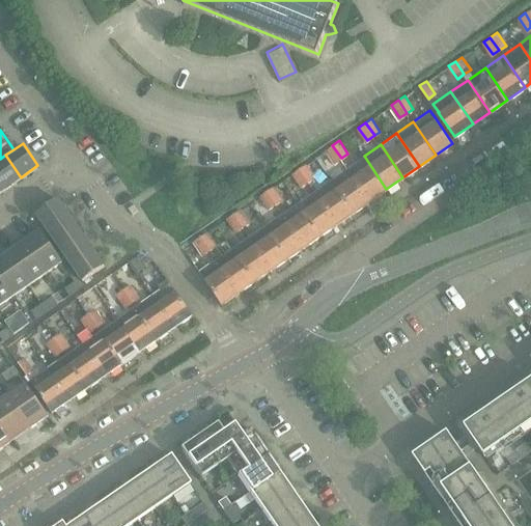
[(332,145),(326,149),(335,163),(341,158),(332,145)]
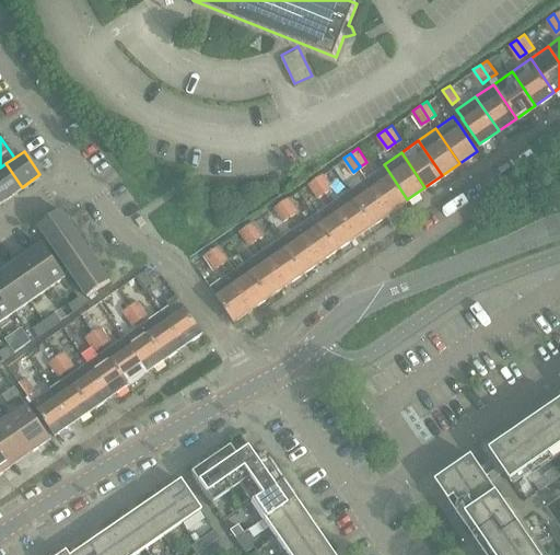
[(0,168),(0,193),(4,199),(22,187),(6,163),(0,168)]
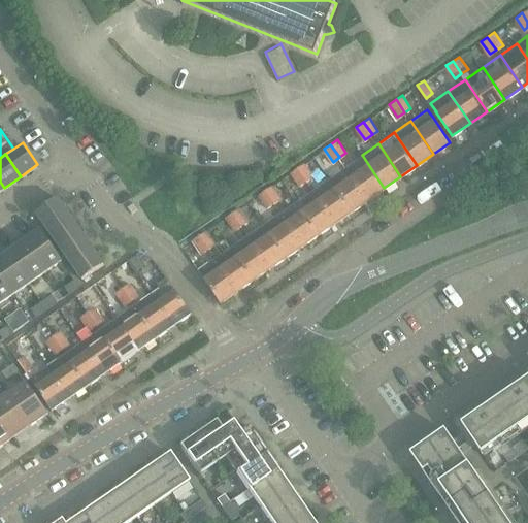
[(362,155),(345,166),(368,199),(384,188),(362,155)]
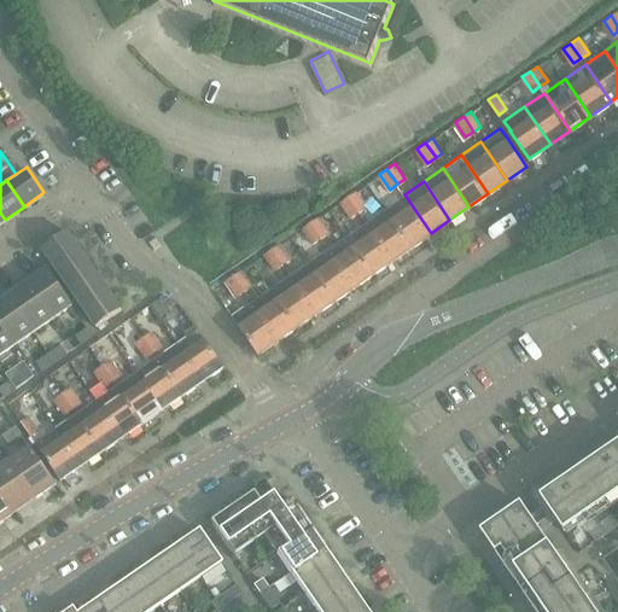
[(356,190),(349,194),(359,210),(366,205),(356,190)]
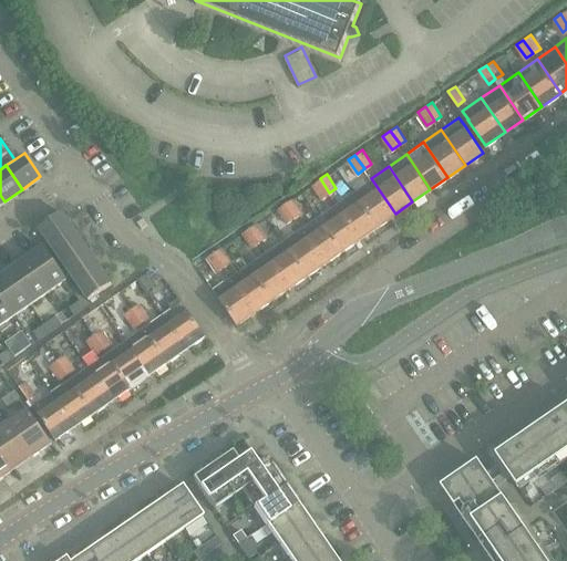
[(320,178),(312,184),(322,197),(329,193),(320,178)]
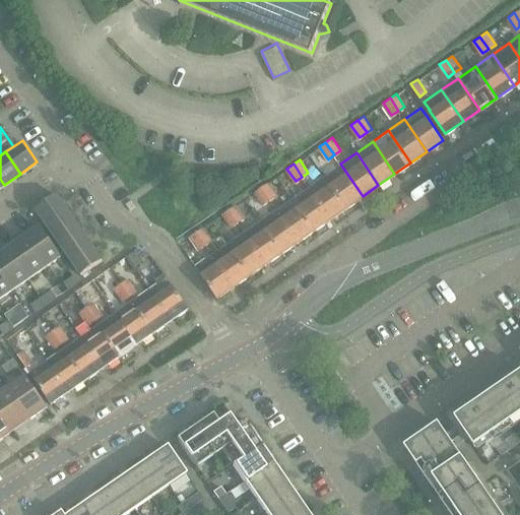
[(340,164),(324,175),(346,207),(363,196),(340,164)]
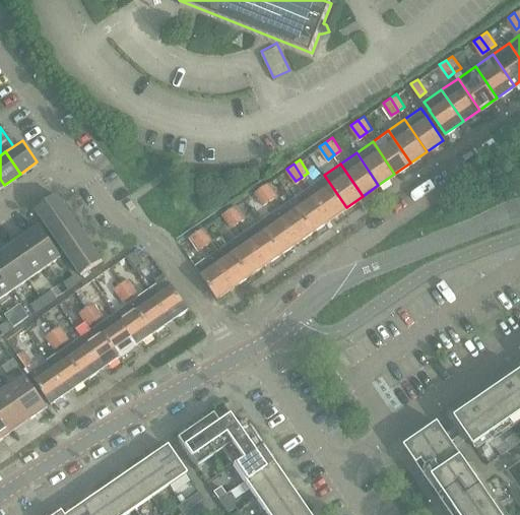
[(324,175),(308,186),(330,217),(346,207),(324,175)]
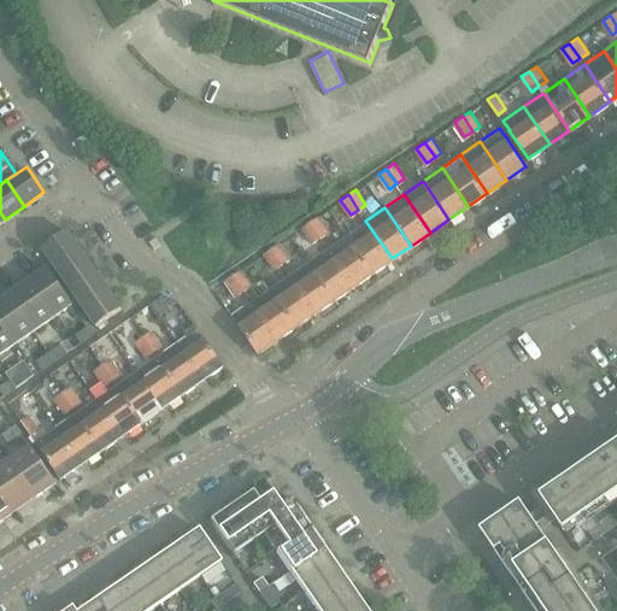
[(317,216),(310,221),(319,236),(328,230),(317,216)]
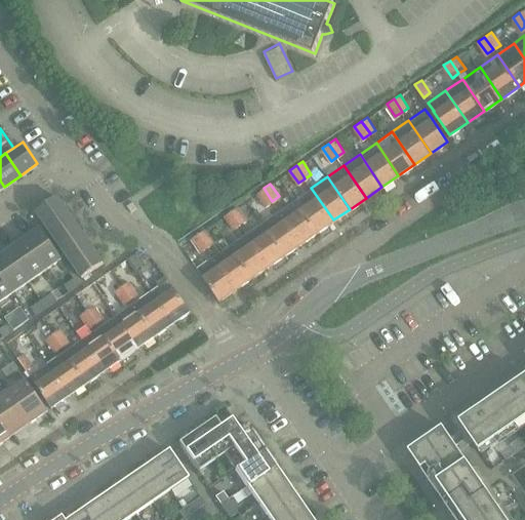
[(264,188),(257,193),(266,205),(272,201),(264,188)]
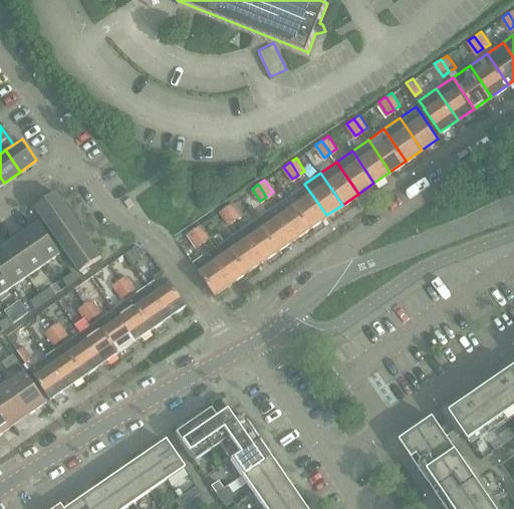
[(326,215),(304,184),(288,195),(310,226),(326,215)]
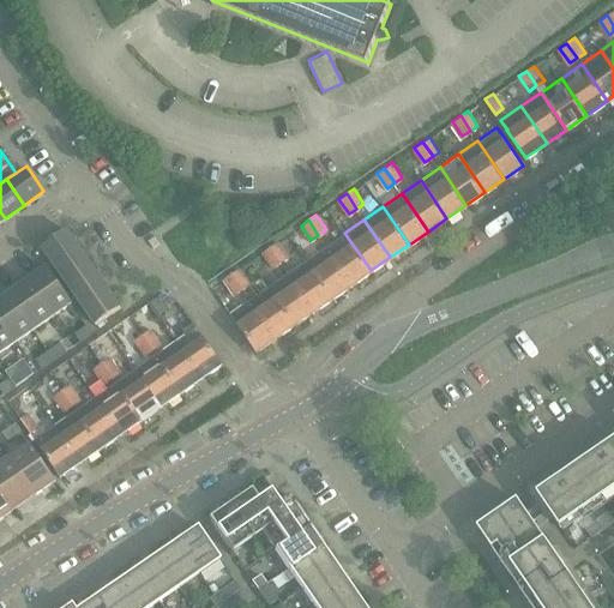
[(43,244),(56,264),(82,246),(68,227),(43,244)]
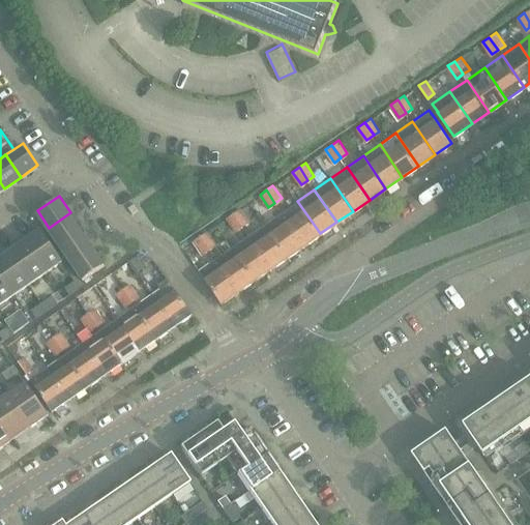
[(320,233),(297,201),(282,212),(303,244),(320,233)]
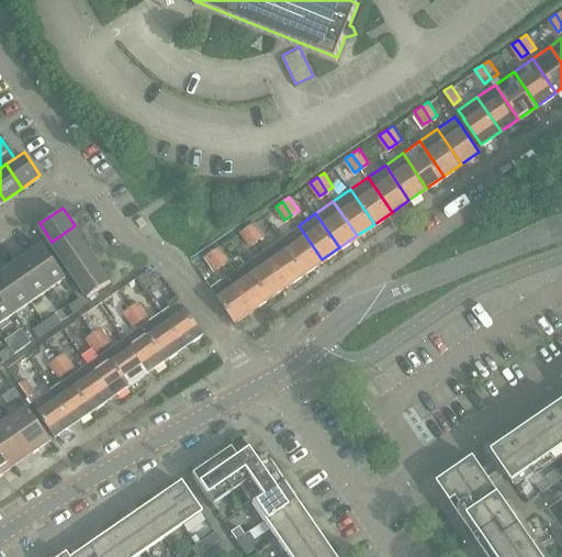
[(247,225),(257,238),(263,234),(255,221),(247,225)]
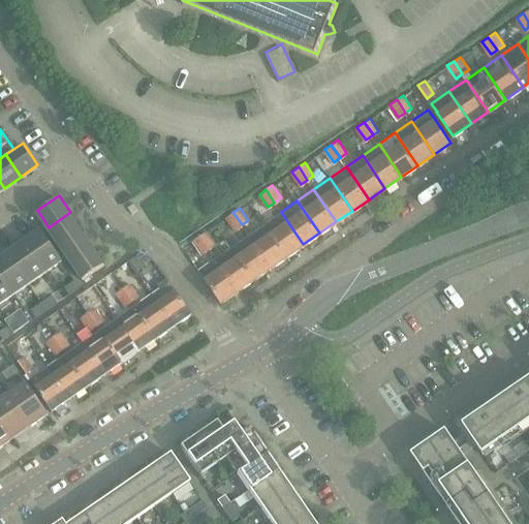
[(82,228),(70,212),(49,227),(60,244),(82,228)]
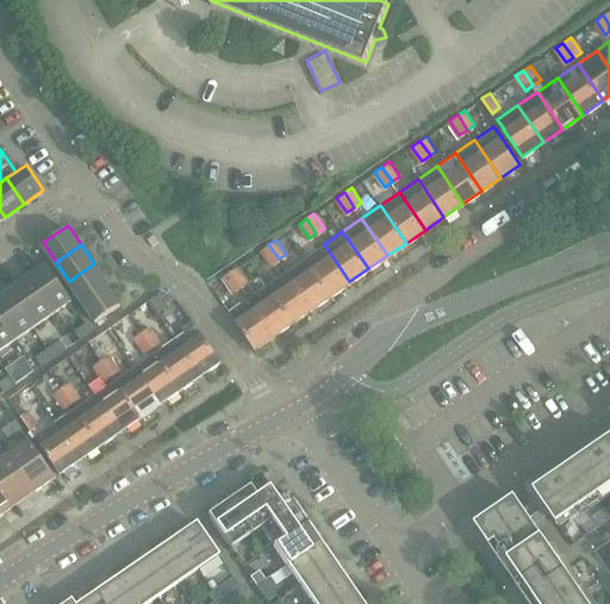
[(268,244),(261,249),(271,265),(279,259),(268,244)]
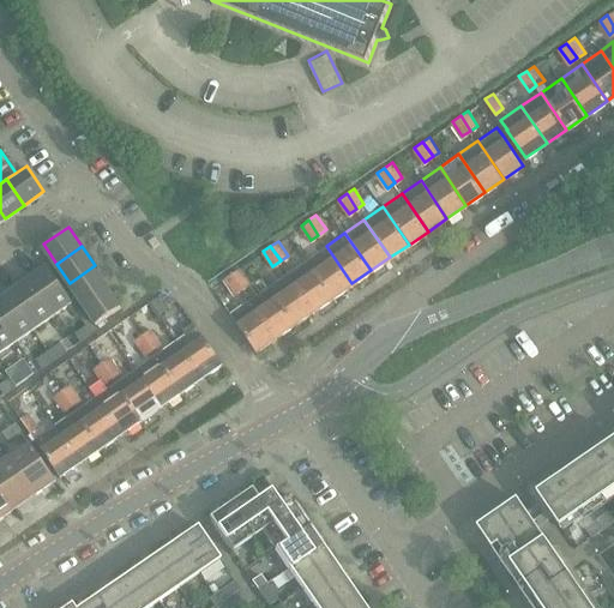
[(326,246),(307,259),(332,296),(351,283),(326,246)]
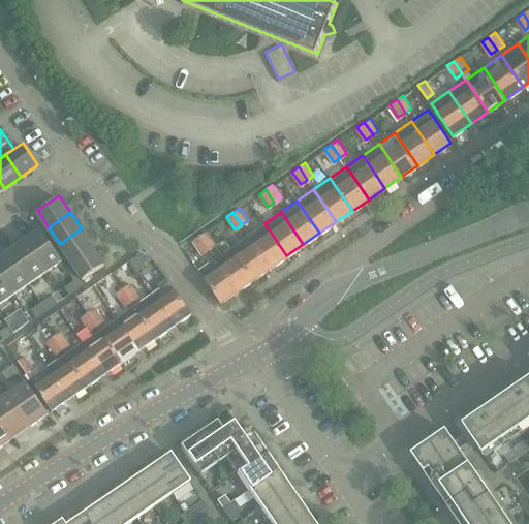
[(265,223),(248,235),(271,267),(286,255),(265,223)]
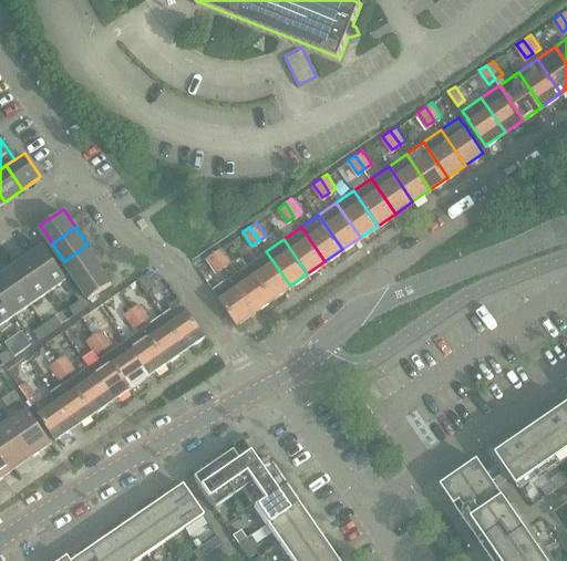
[(44,243),(27,256),(49,289),(66,277),(44,243)]
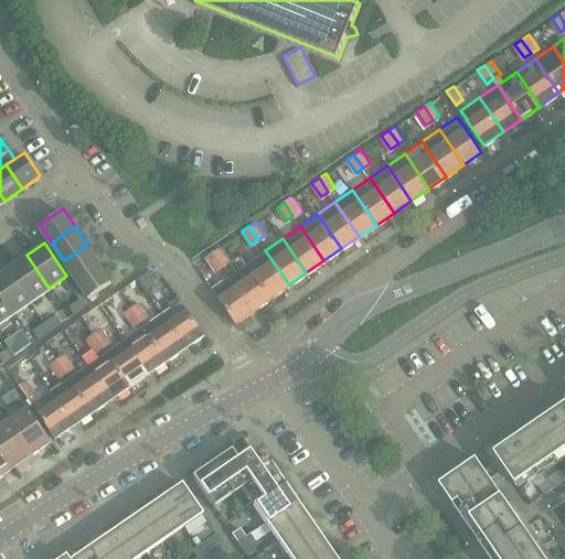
[(99,262),(87,244),(64,260),(76,278),(99,262)]
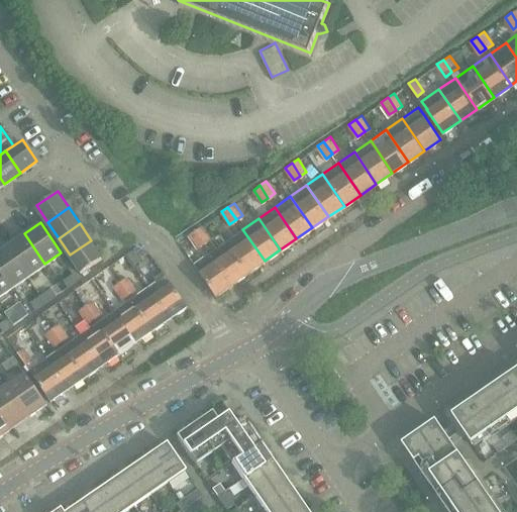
[(202,224),(196,229),(204,241),(210,237),(202,224)]
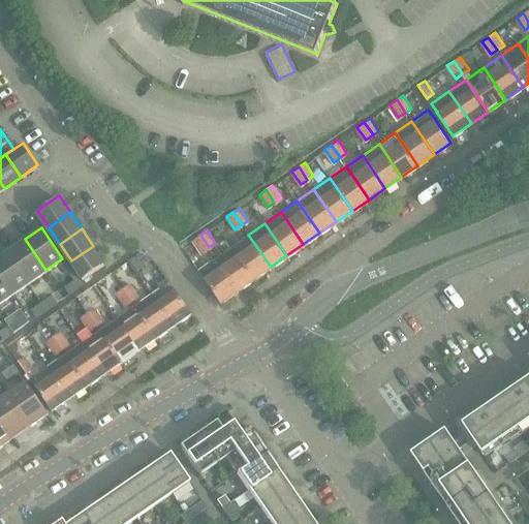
[(200,235),(193,239),(201,251),(209,247),(200,235)]
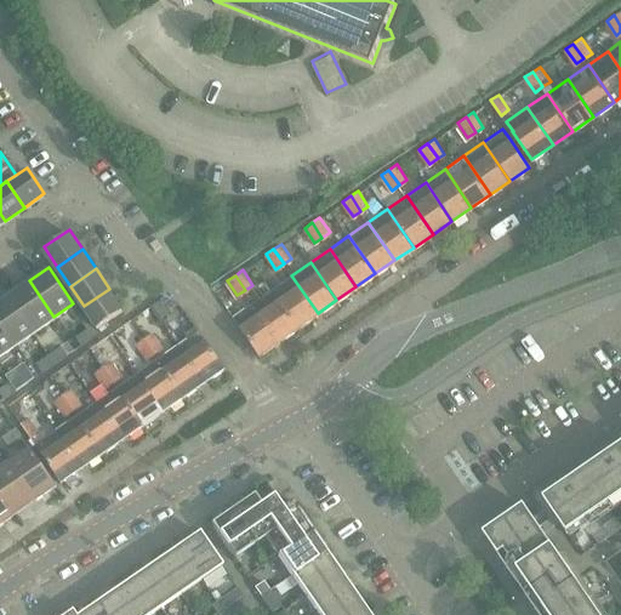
[(318,313),(291,275),(272,289),(298,326),(318,313)]
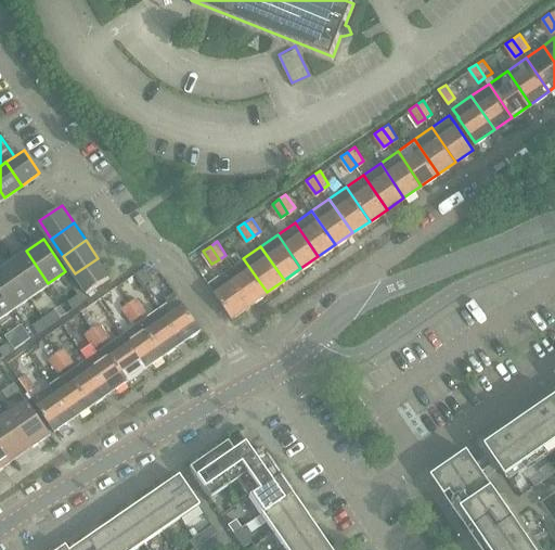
[(26,251),(9,263),(30,295),(48,283),(26,251)]
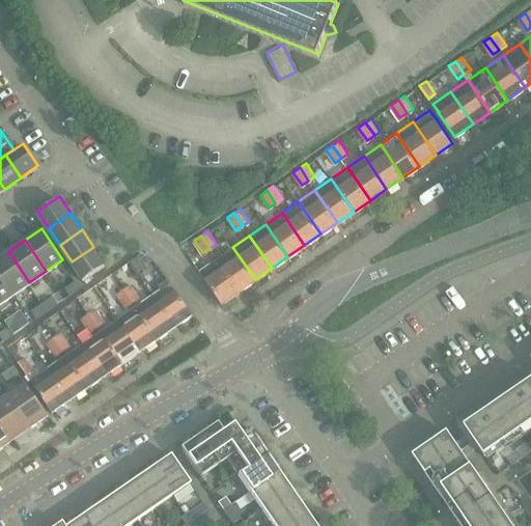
[(105,264),(93,247),(72,261),(83,278),(105,264)]
